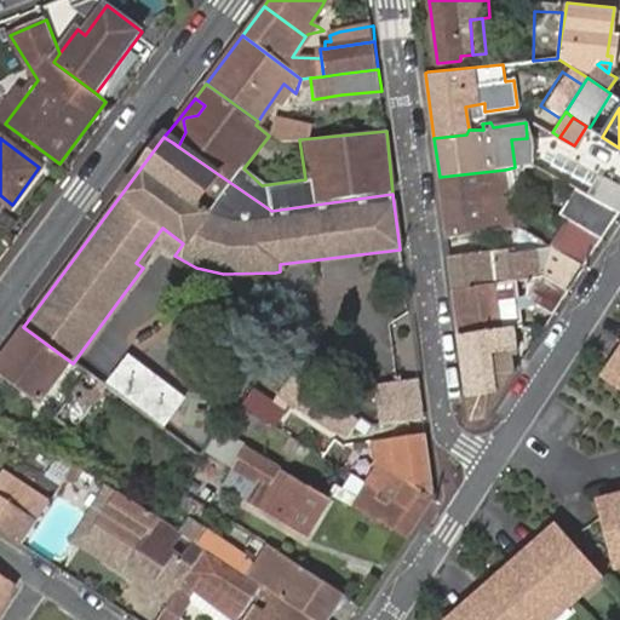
[(515,167),(526,167),(529,166),(527,138),(511,139),(515,167)]
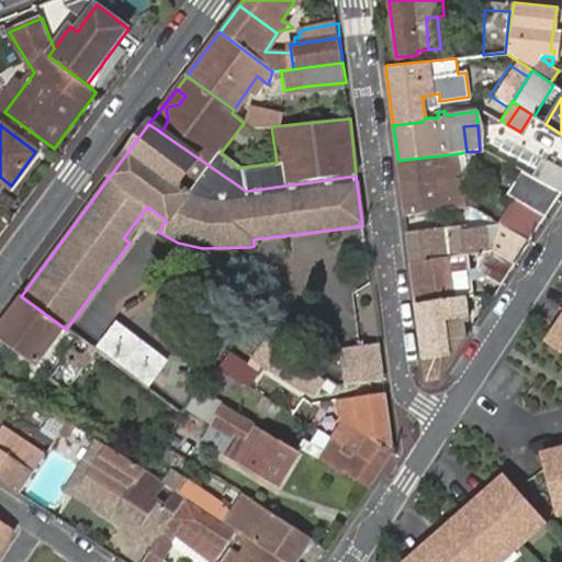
[(458,154),(461,179),(472,178),(480,177),(476,152),(467,152),(458,154)]
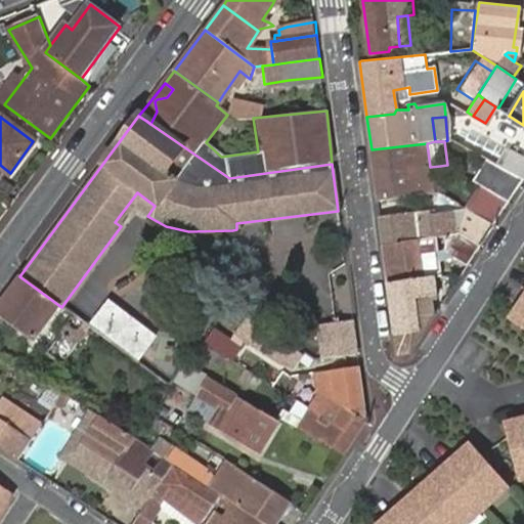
[(372,149),(375,174),(430,167),(427,143),(372,149)]
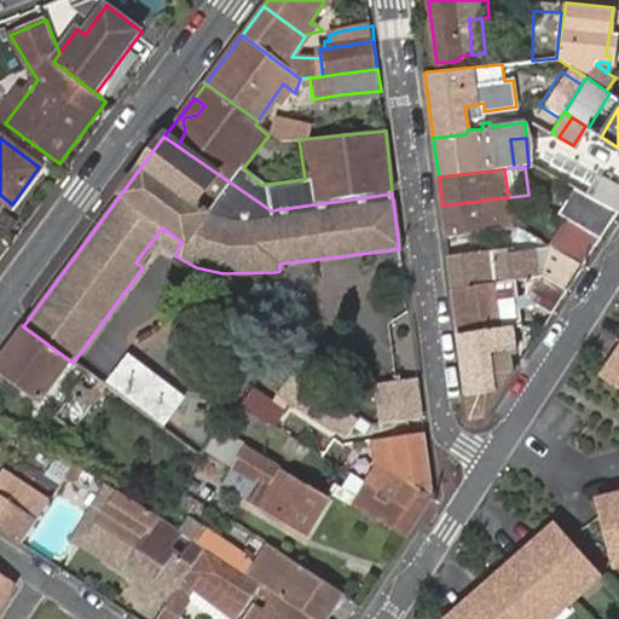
[(618,189),(599,175),(588,192),(618,212),(618,210),(618,189)]
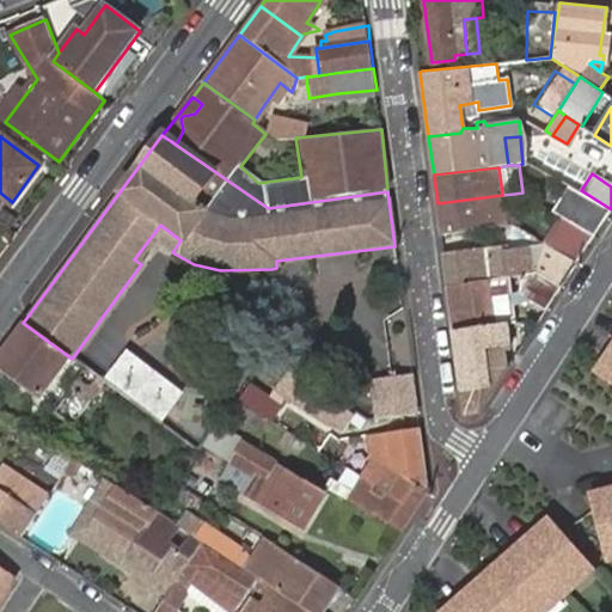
[(568,221),(593,238),(611,209),(581,190),(569,183),(552,212),(568,221)]
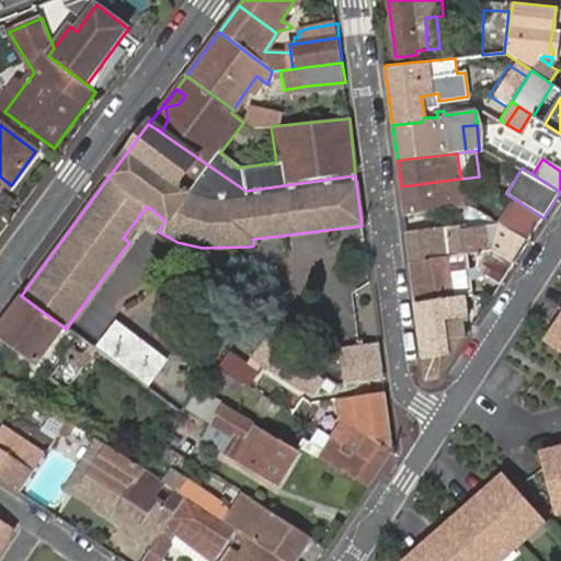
[(460,179),(465,207),(476,206),(471,178),(460,179)]
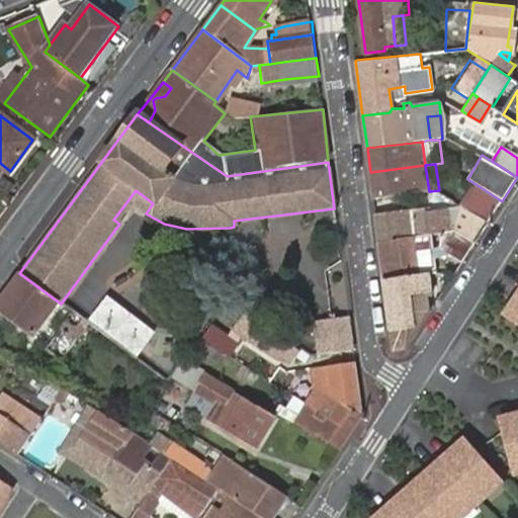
[(370,172),(373,198),(429,191),(425,165),(370,172)]
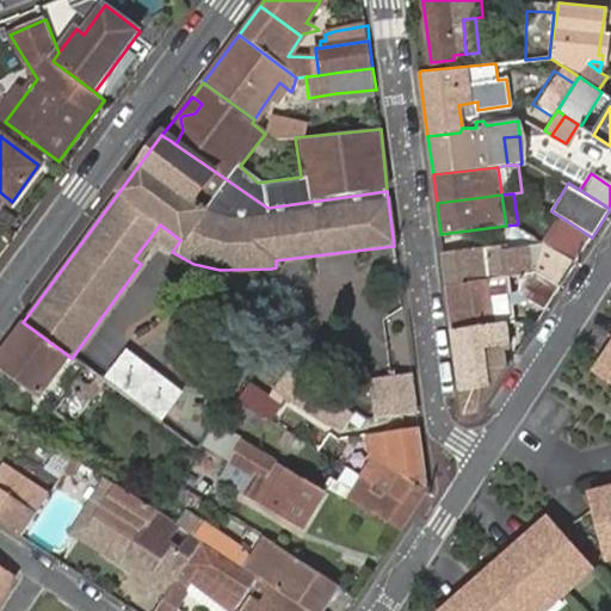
[(592,238),(567,221),(550,247),(576,261),(592,238)]
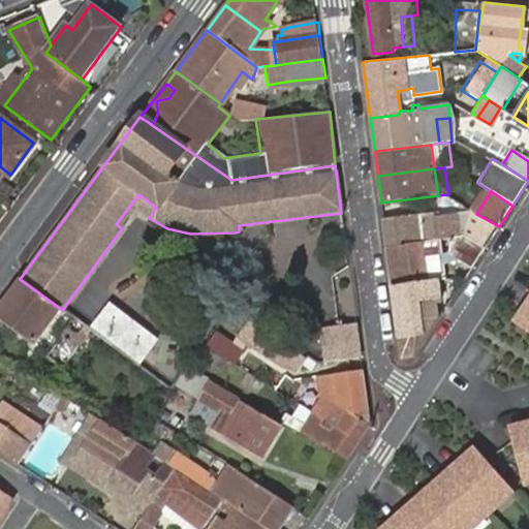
[(447,252),(472,270),(499,226),(476,214),(473,212),(463,237),(460,238),(454,239),(447,252)]
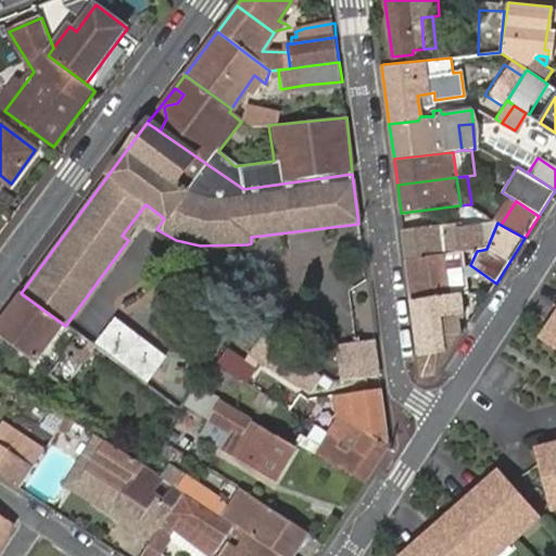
[(403,229),(407,257),(464,253),(477,251),(483,250),(480,228),(458,230),(457,224),(403,229)]
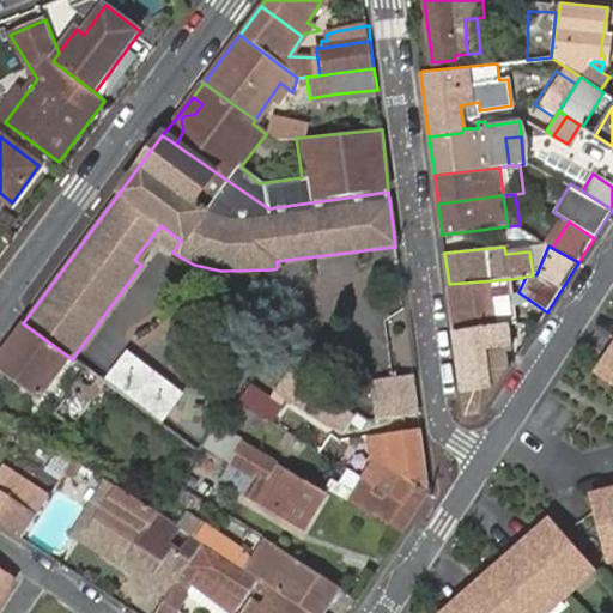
[(449,284),(455,332),(511,327),(517,327),(511,279),(449,284)]
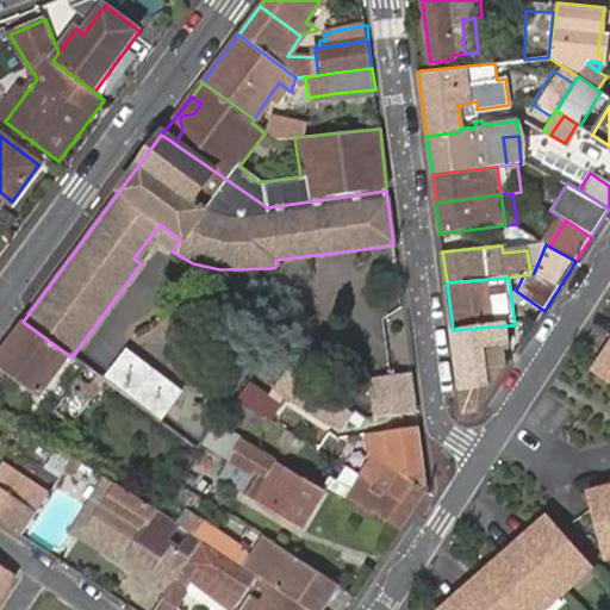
[(23,322),(0,355),(0,366),(41,397),(72,358),(23,322)]
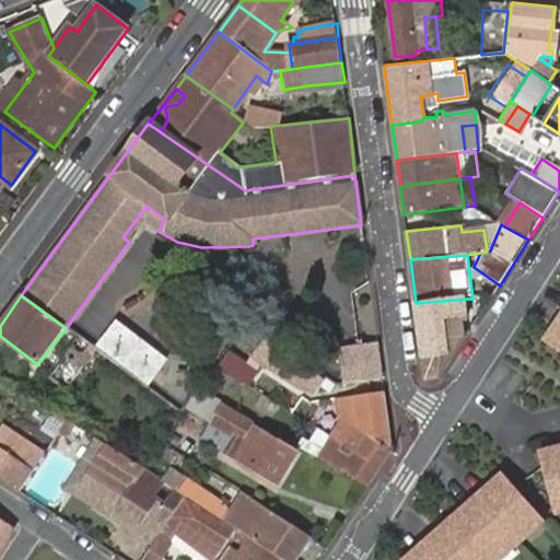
[(441,375),(463,342),(457,340),(463,322),(469,323),(467,299),(416,303),(427,377),(441,375)]
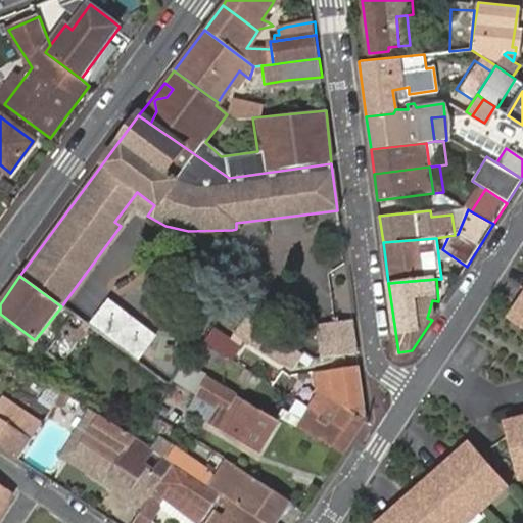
[(522,296),(519,304),(522,307),(520,311),(516,307),(509,320),(522,329),(522,296)]
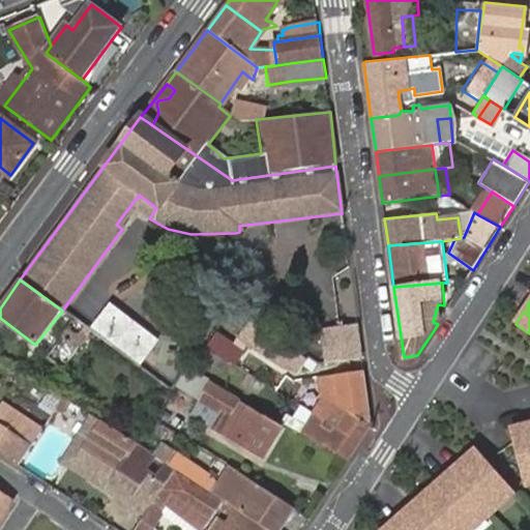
[(160,341),(111,303),(92,328),(142,365),(160,341)]
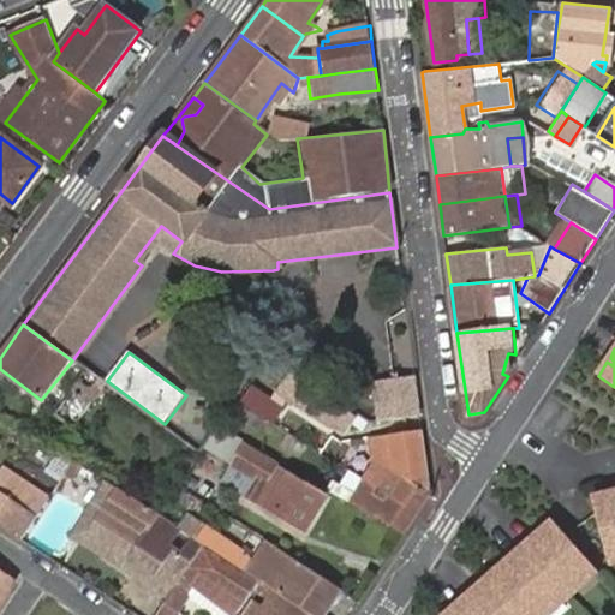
[(374,383),(380,424),(419,419),(415,377),(374,383)]
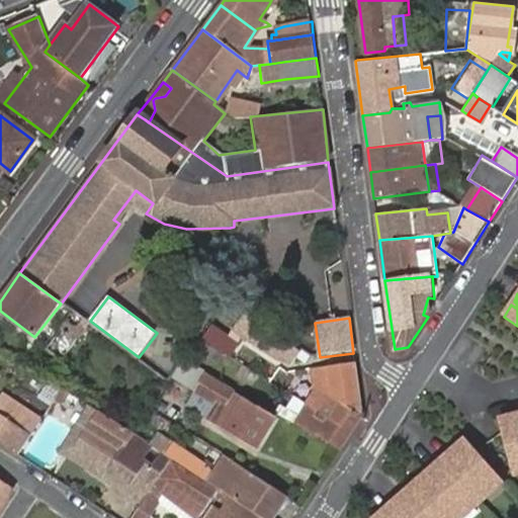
[(239,333),(288,367),(297,353),(248,319),(239,333)]
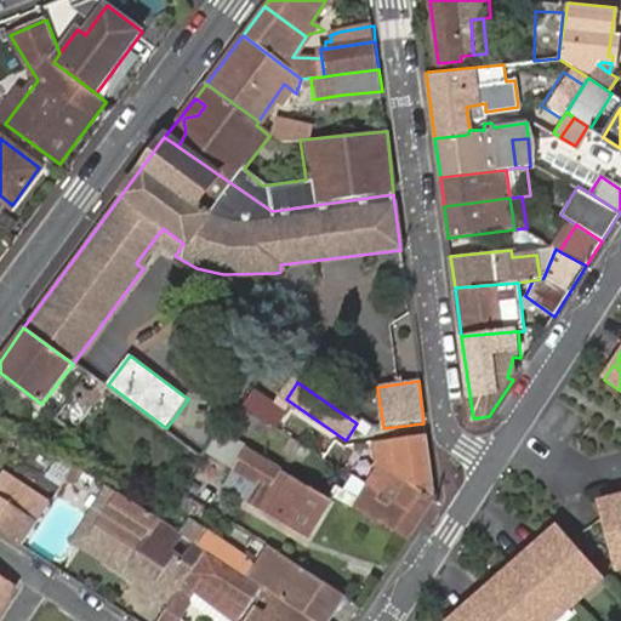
[(251,391),(241,404),(275,426),(286,410),(251,391)]
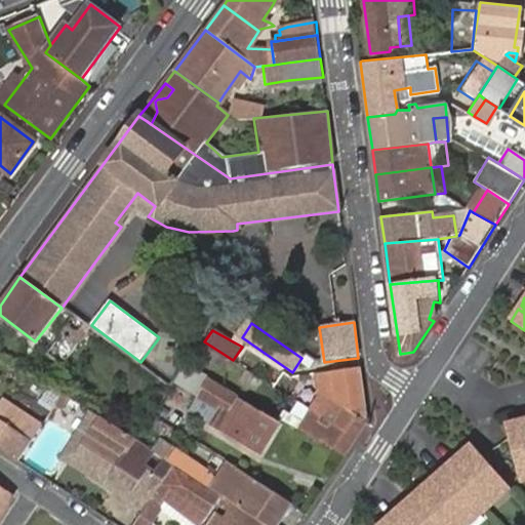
[(201,338),(192,352),(225,372),(233,360),(204,341),(201,338)]
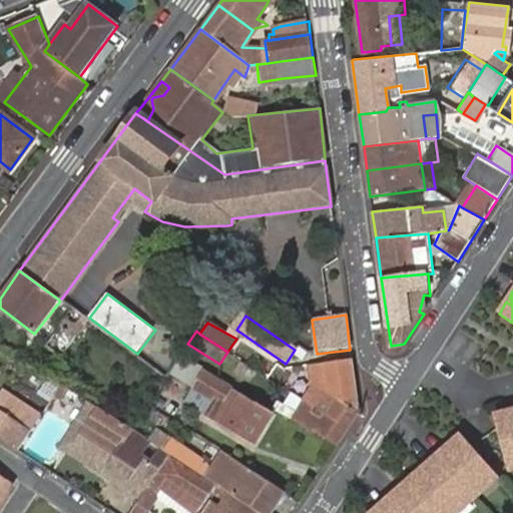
[(338,398),(359,411),(359,410),(353,361),(311,365),(314,384),(304,401),(315,408),(311,413),(323,420),(338,398)]
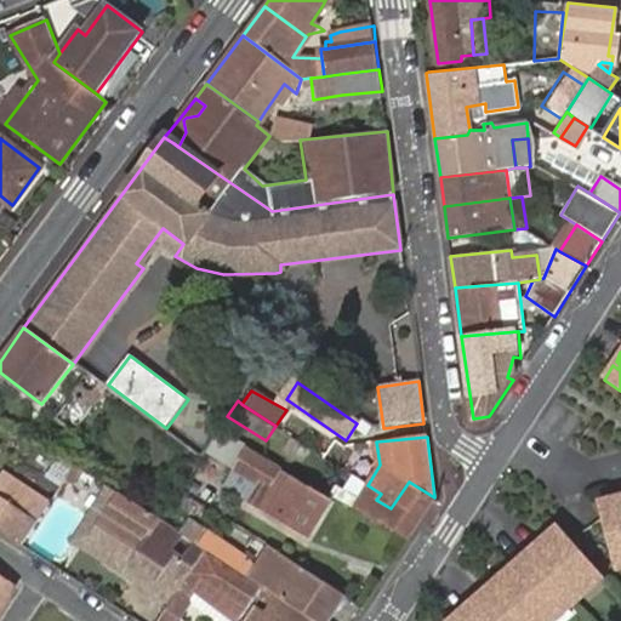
[(329,499),(245,449),(235,462),(232,468),(256,484),(260,478),(272,484),(265,494),(258,491),(251,506),(305,537),(329,499)]
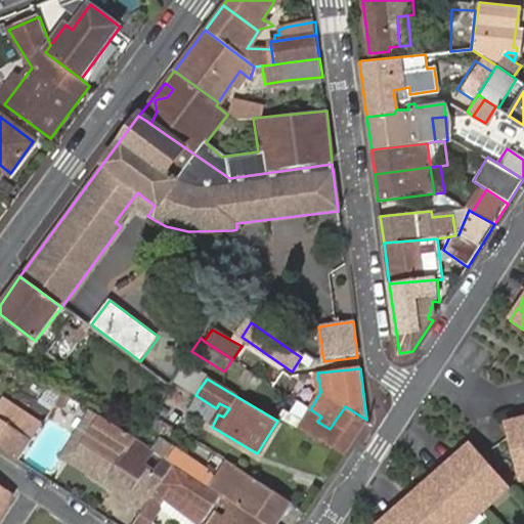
[(62,391),(49,382),(36,402),(50,410),(62,391)]
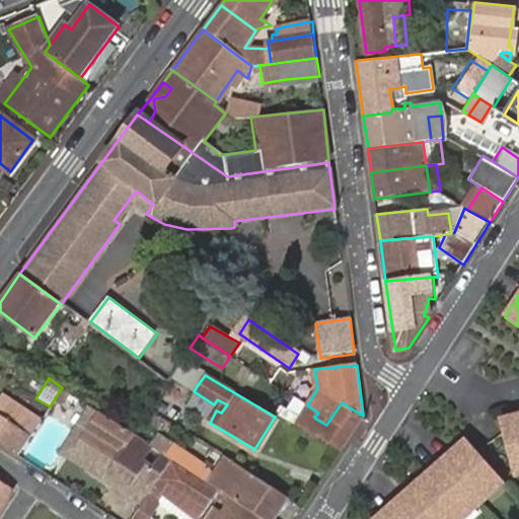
[(0,440),(19,453),(41,421),(3,394),(0,398),(0,440)]
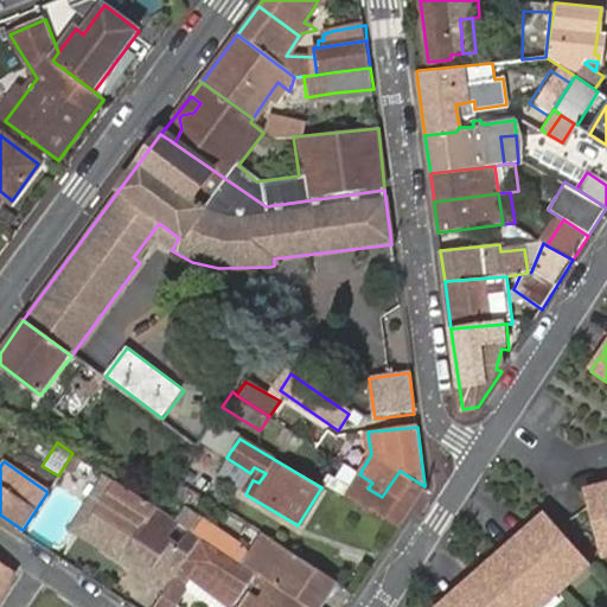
[(212,477),(189,461),(178,477),(202,492),(212,477)]
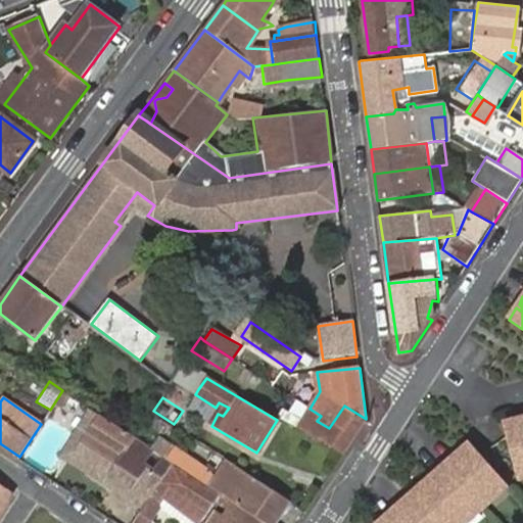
[(206,422),(211,426),(218,414),(223,416),(229,408),(219,402),(216,408),(206,422)]
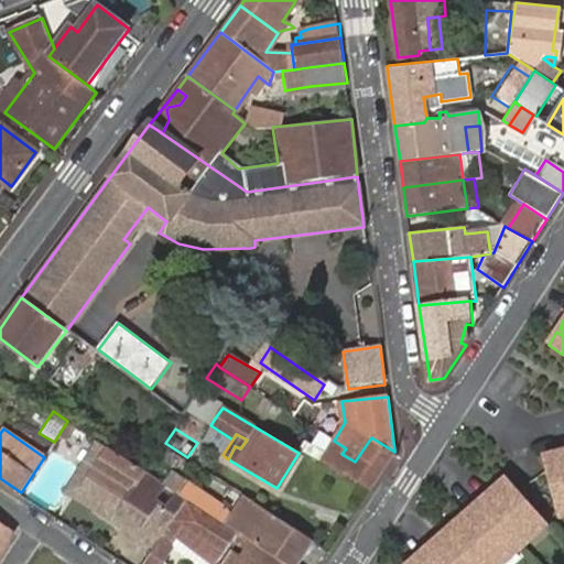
[(320,461),(370,489),(394,452),(371,437),(355,462),(342,454),(346,448),(334,441),(320,461)]
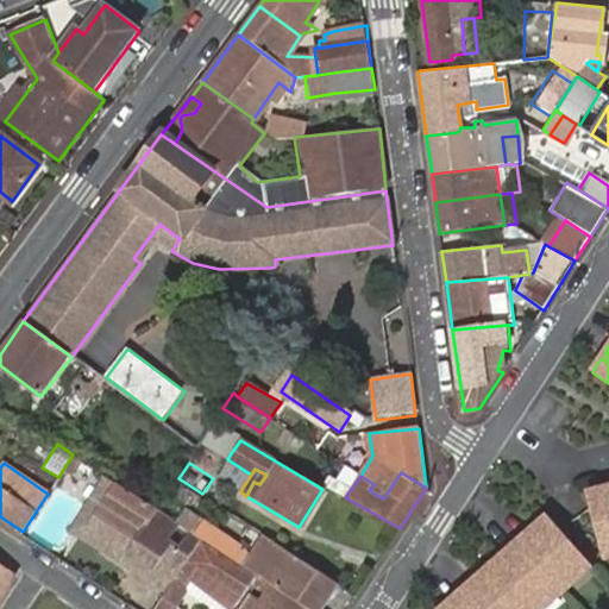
[(173,582),(88,526),(117,482),(104,473),(67,532),(163,596),(173,582)]
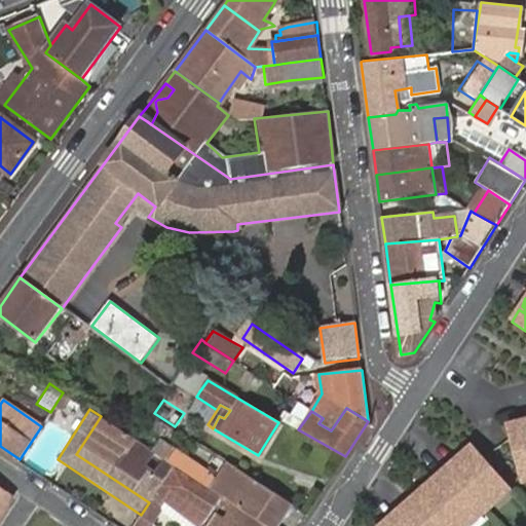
[(76,454),(149,502),(172,466),(150,451),(135,441),(137,438),(101,416),(76,454)]
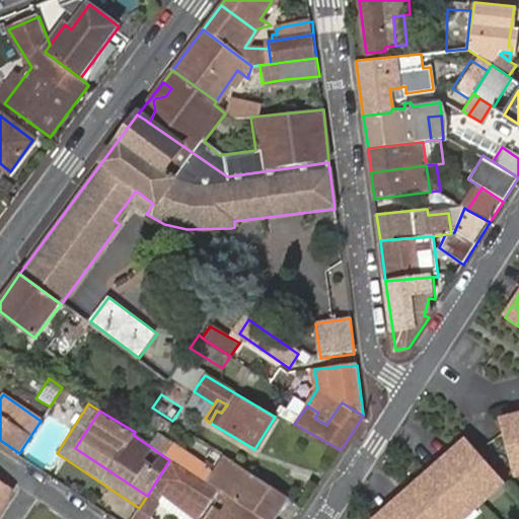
[(512,417),(499,421),(512,471),(518,469),(518,420),(513,422),(512,417)]
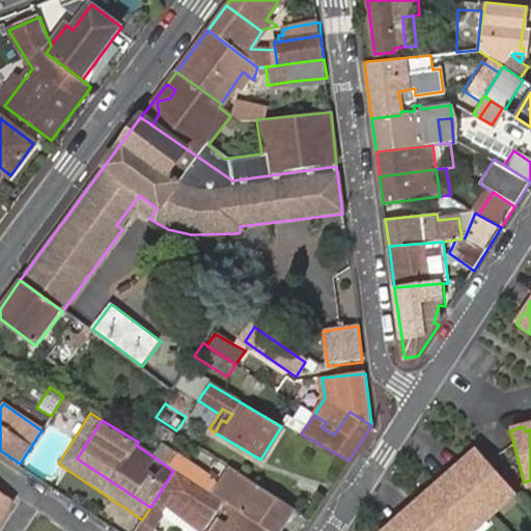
[(151,455),(173,471),(211,495),(218,484),(210,478),(210,476),(177,454),(160,444),(151,455)]
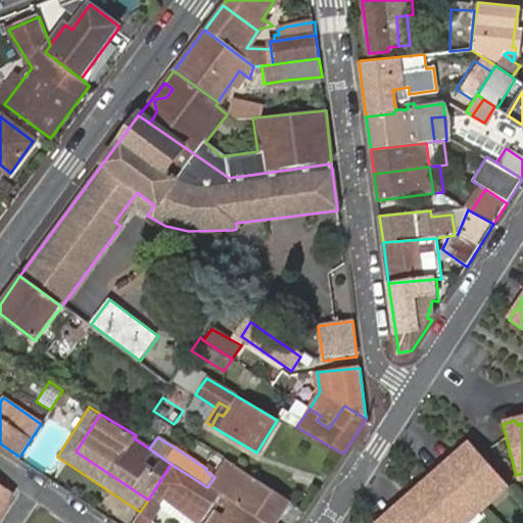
[(380,522),(379,522),(378,522),(457,522),(478,505),(504,482),(469,442),(459,453),(462,456),(432,482),(429,479),(419,487),(410,495),(413,500),(386,522),(380,522)]
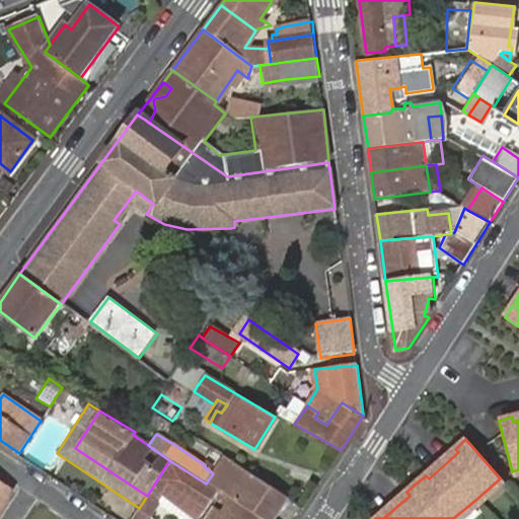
[(222,490),(267,518),(279,518),(292,500),(226,457),(222,464),(223,464),(210,487),(216,491),(220,493),(222,490)]
